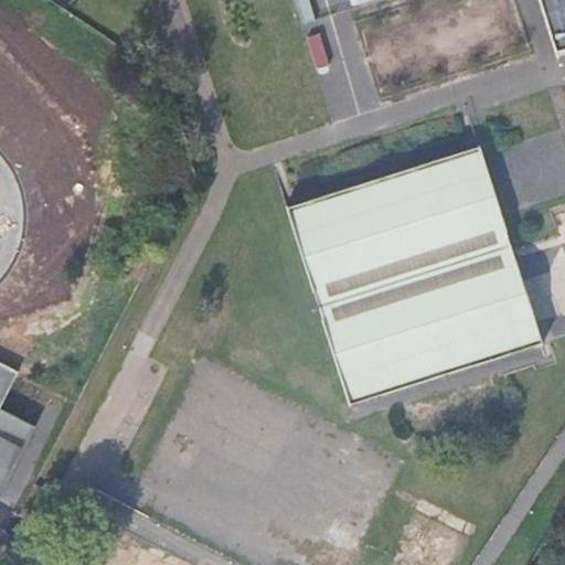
[(564,0),(539,0),(556,57),(564,54),(564,0)]
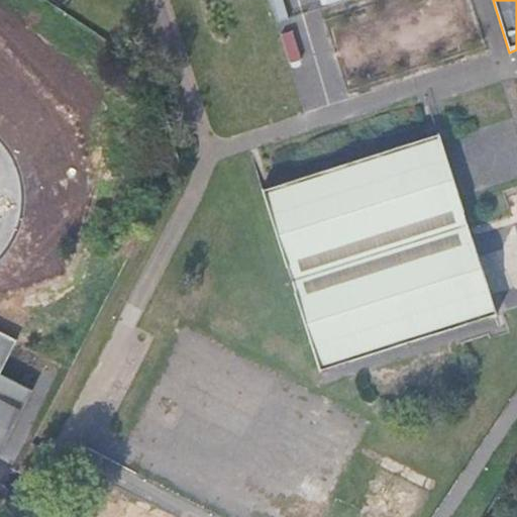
[(496,316),(438,134),(263,190),(319,371),(496,316)]
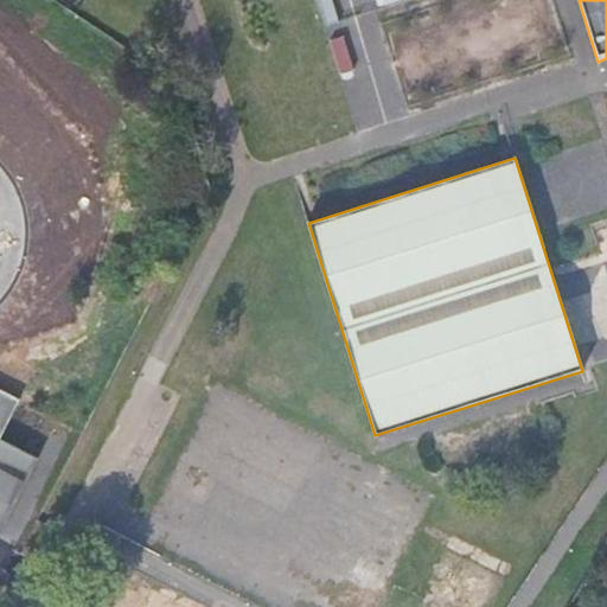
[(0,532),(38,459),(0,439),(0,436),(19,400),(0,389),(0,532)]
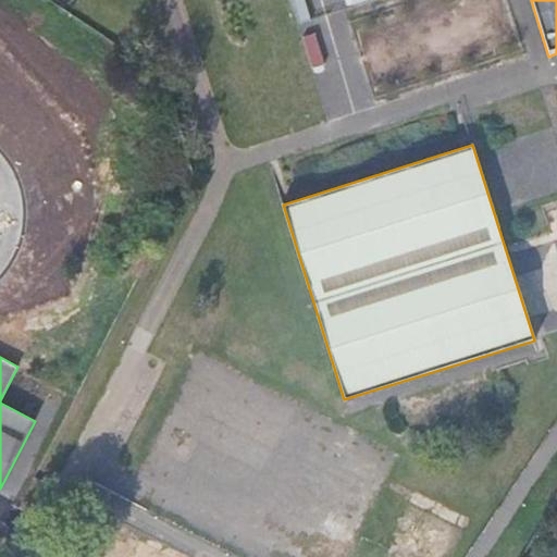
[(556,516),(556,493),(547,511),(556,516)]
